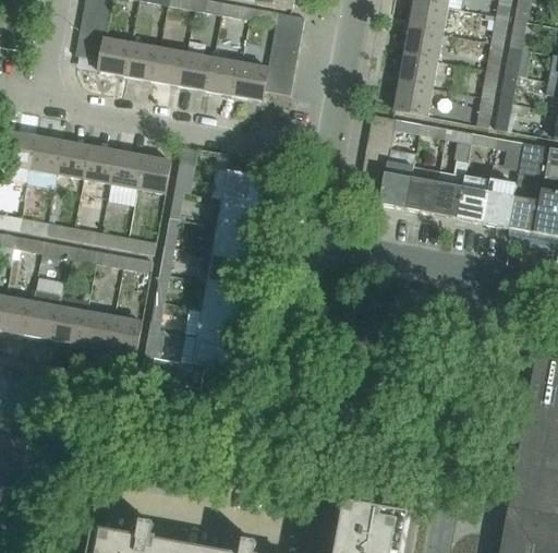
[(225,0),(196,0),(195,8),(222,12),(225,0)]
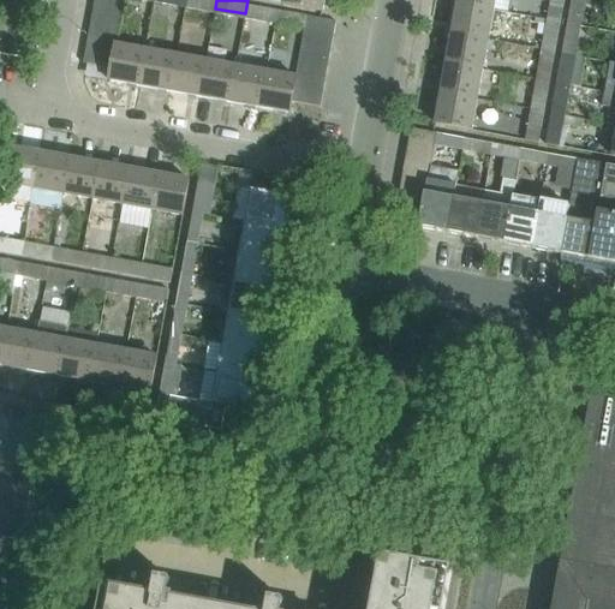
[(245,13),(274,19),(278,6),(248,0),(245,13)]
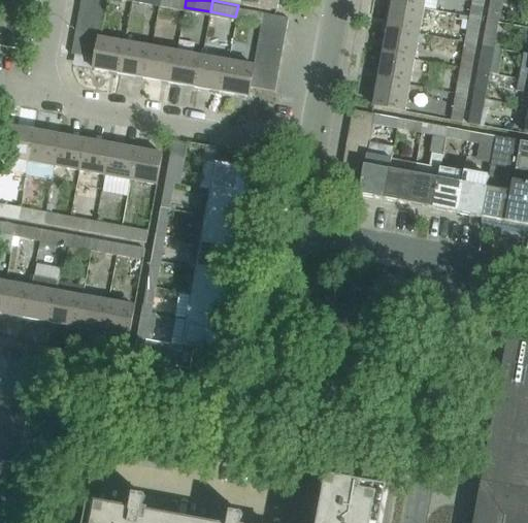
[(392,0),(388,26),(419,31),(424,5),(392,0)]
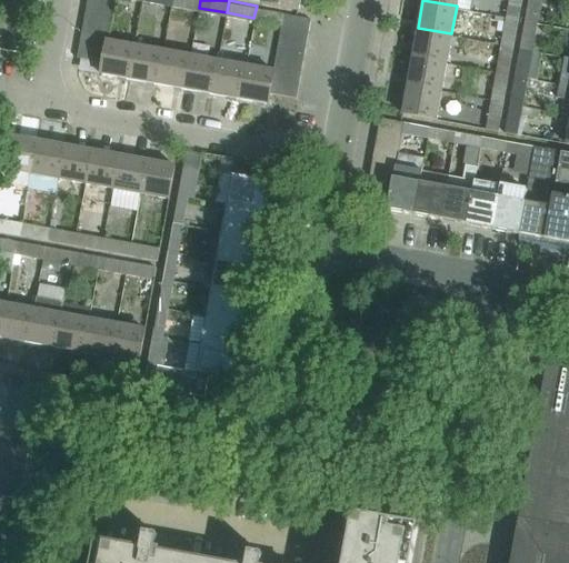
[(518,17),(520,0),(508,0),(506,14),(518,17)]
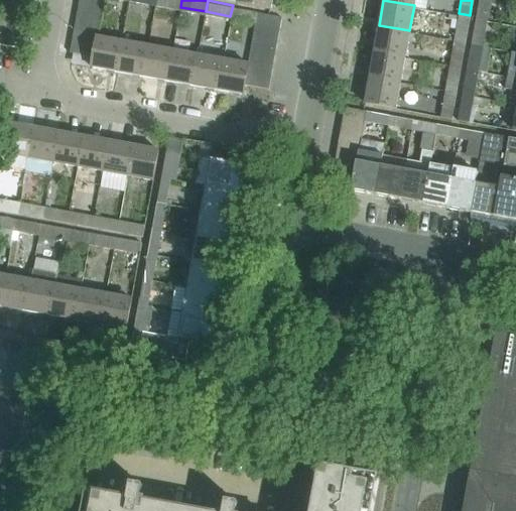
[(478,0),(476,16),(487,18),(490,0),(478,0)]
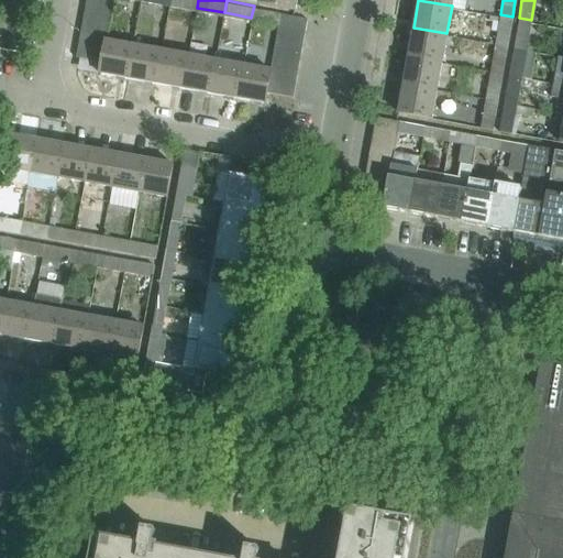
[(86,1),(84,14),(111,19),(113,6),(86,1)]
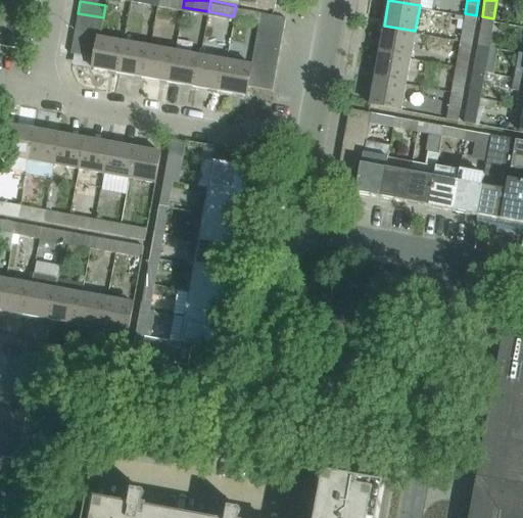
[(262,9),(236,5),(233,16),(258,20),(259,20),(262,9)]
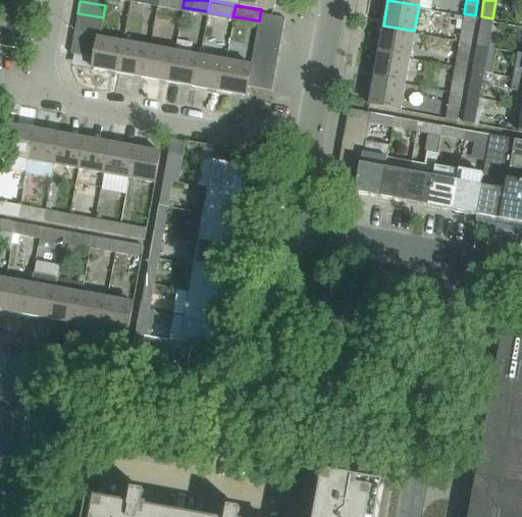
[(261,9),(259,20),(282,26),(285,14),(261,9)]
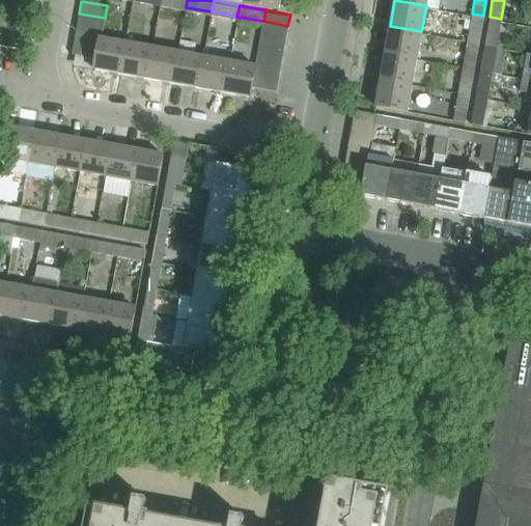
[(102,30),(105,18),(79,14),(77,26),(102,30)]
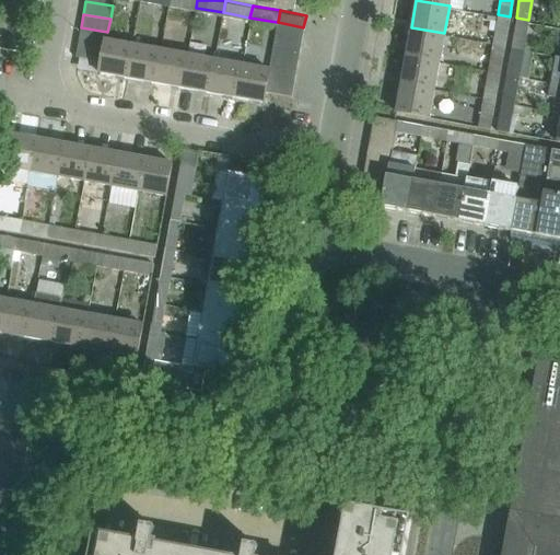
[(498,14),(493,42),(505,44),(510,16),(498,14)]
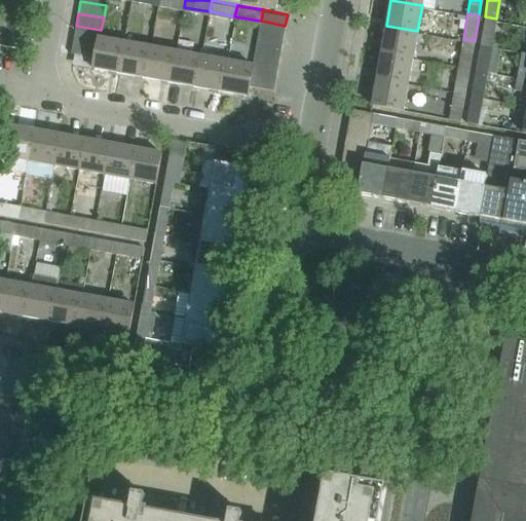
[(492,44),(496,19),(485,16),(481,41),(492,44)]
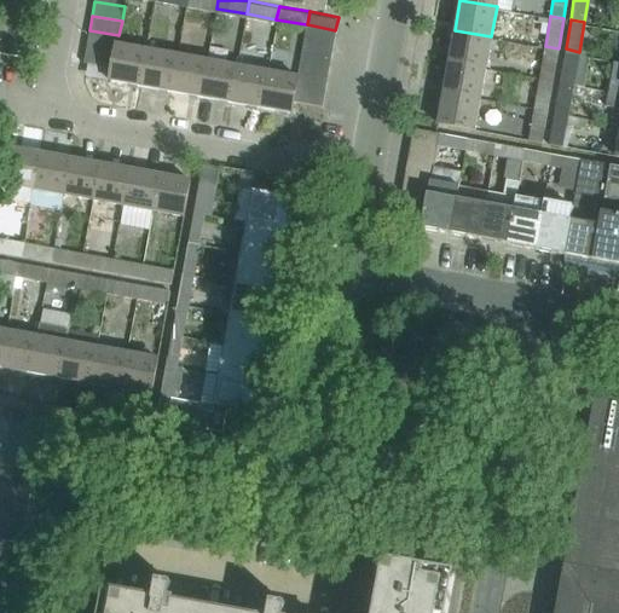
[(333,45),(335,30),(307,24),(306,24),(304,39),(333,45)]
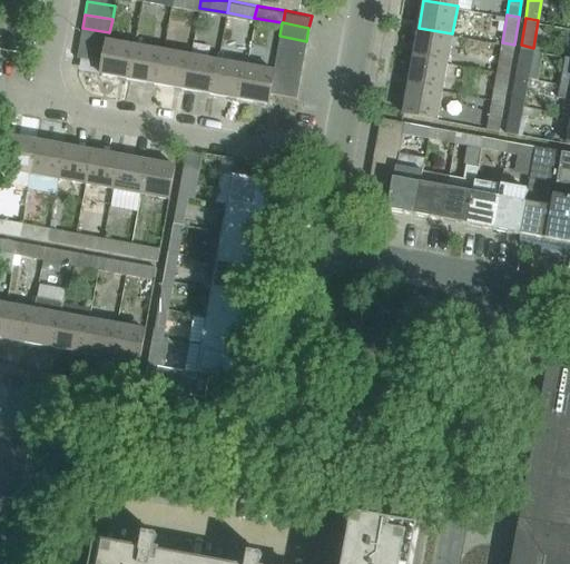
[(82,28),(80,41),(106,46),(108,37),(109,37),(109,32),(82,28)]
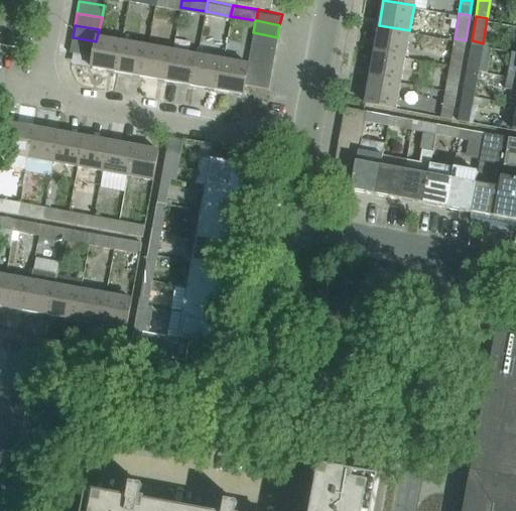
[(409,30),(379,25),(374,50),(405,55),(409,30)]
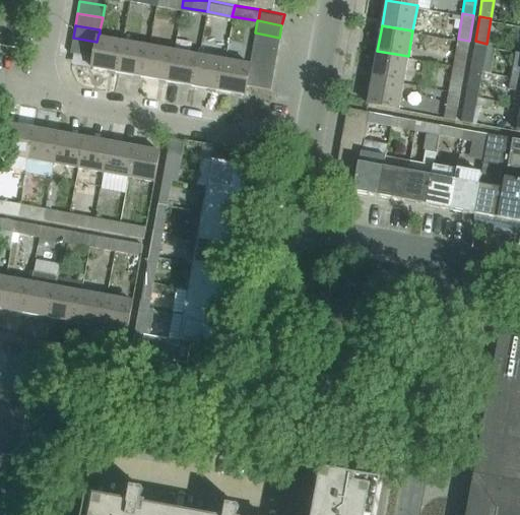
[(277,49),(279,38),(255,33),(253,45),(277,49)]
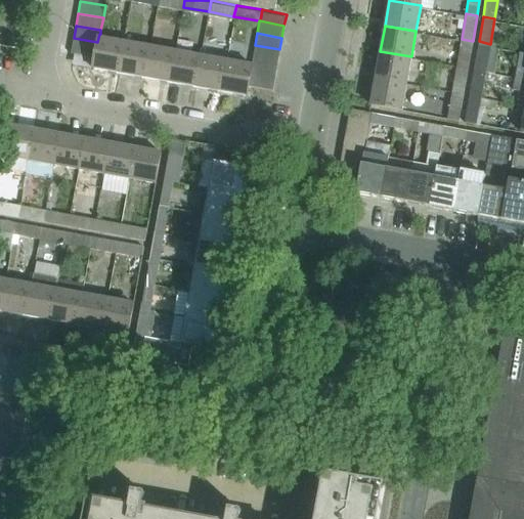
[(97,42),(95,54),(93,66),(119,70),(125,39),(100,34),(99,34),(97,42)]
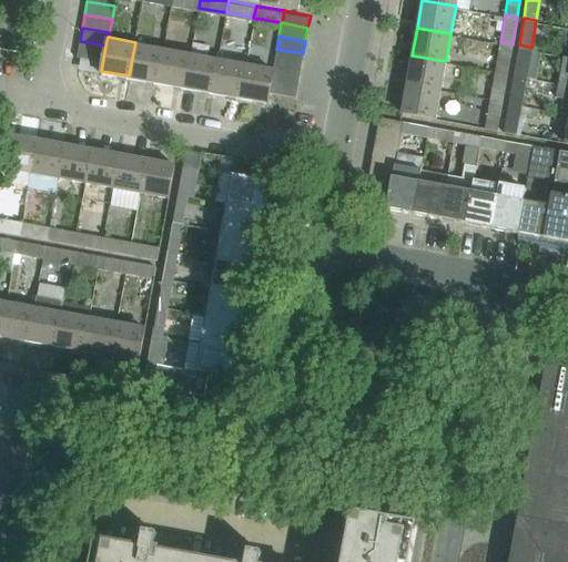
[(103,59),(105,46),(80,41),(77,54),(80,54),(103,59)]
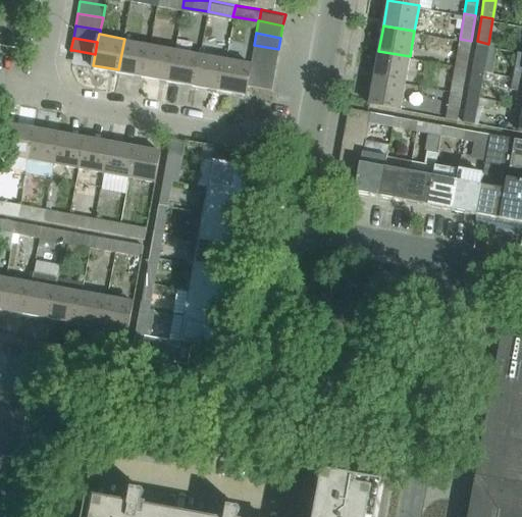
[(150,43),(124,39),(118,69),(144,74),(150,43)]
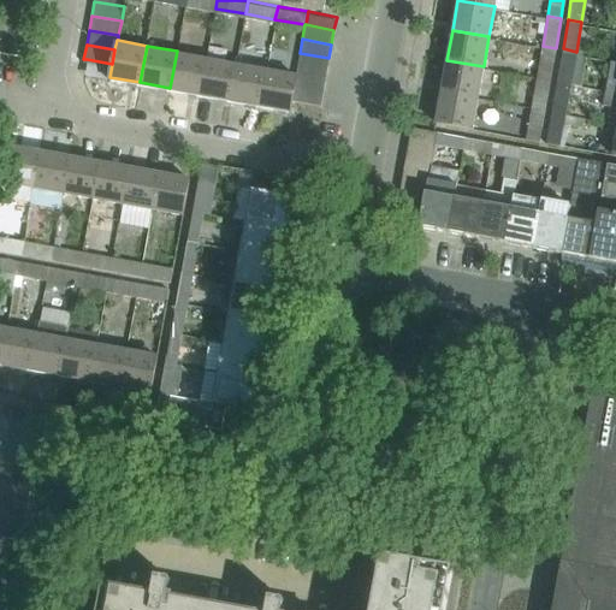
[(543,46),(537,76),(550,80),(556,48),(543,46)]
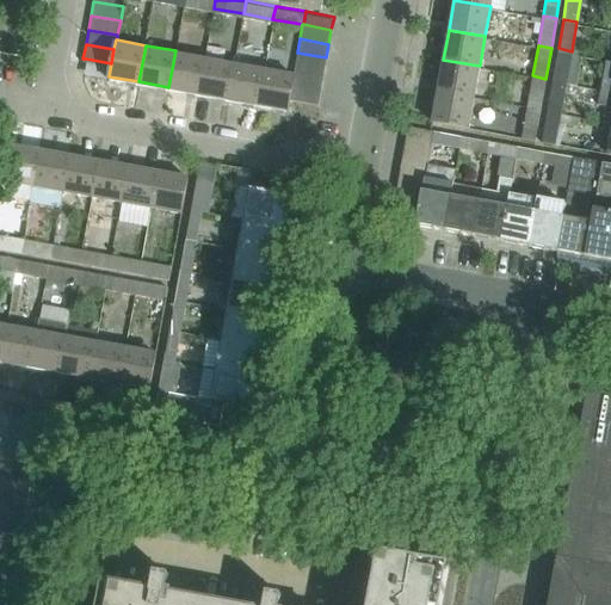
[(559,48),(553,78),(566,80),(572,51),(559,48)]
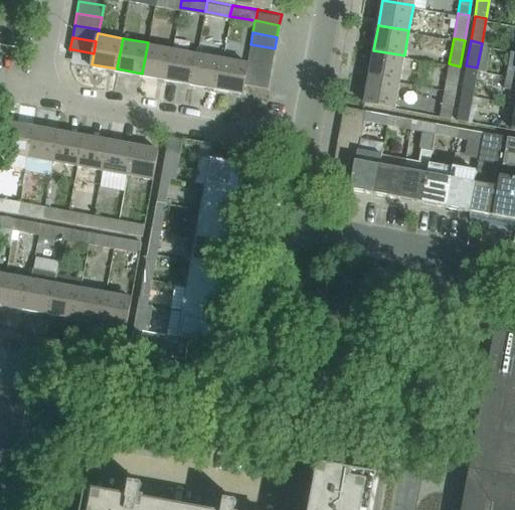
[(142,73),(167,77),(173,47),(148,42),(142,73)]
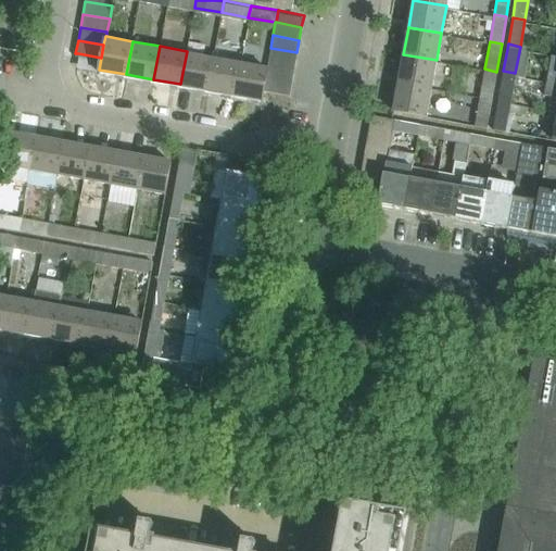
[(294,65),(297,52),(270,48),(268,61),(294,65)]
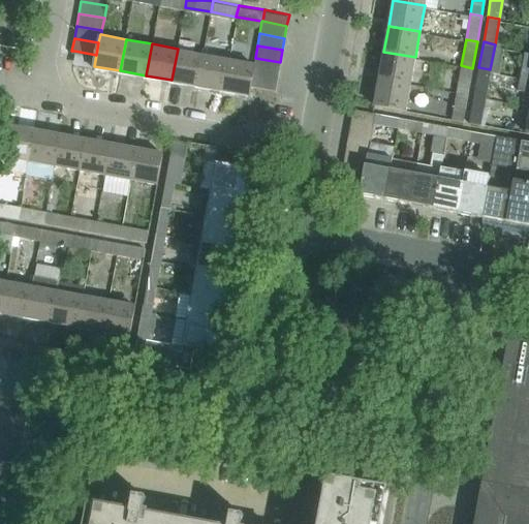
[(196,85),(203,53),(178,49),(172,80),(196,85)]
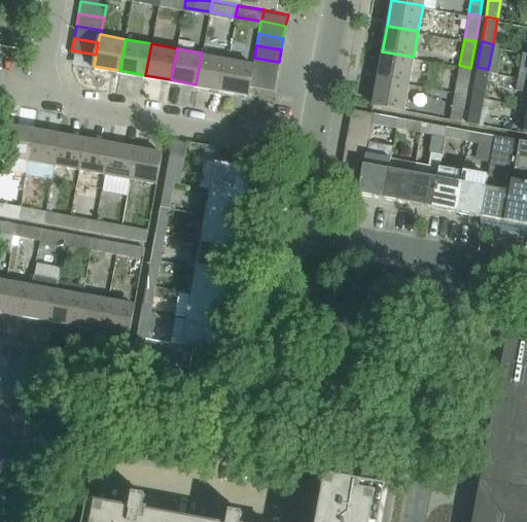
[(382,51),(377,77),(409,82),(414,57),(382,51)]
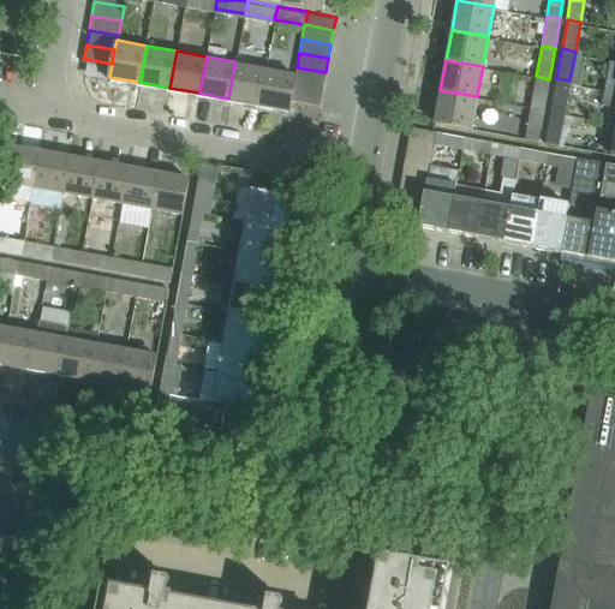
[(228,99),(258,103),(266,66),(236,61),(228,99)]
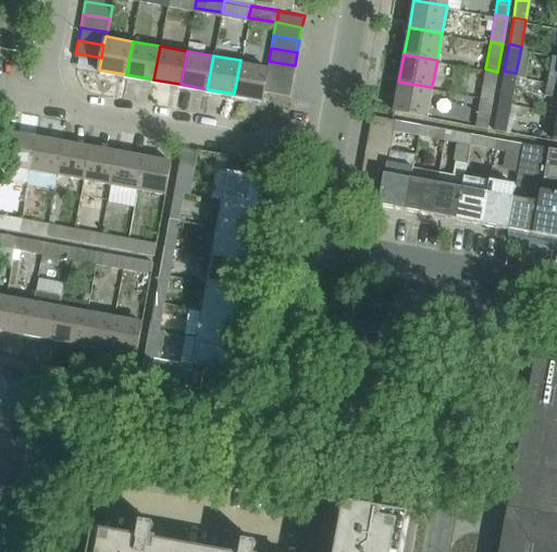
[(268,65),(240,60),(234,94),(262,99),(264,87),(267,74),(268,65)]
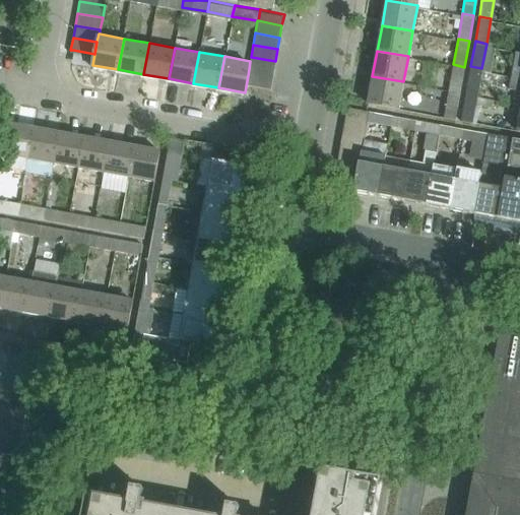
[(273,73),(275,61),(251,57),(250,61),(249,69),(273,73)]
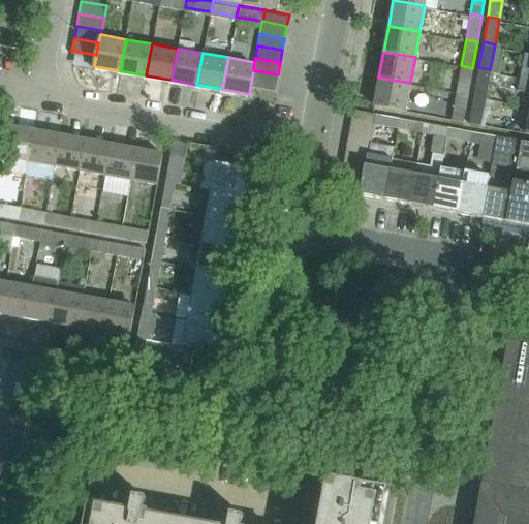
[(461,65),(456,92),(468,94),(472,68),(461,65)]
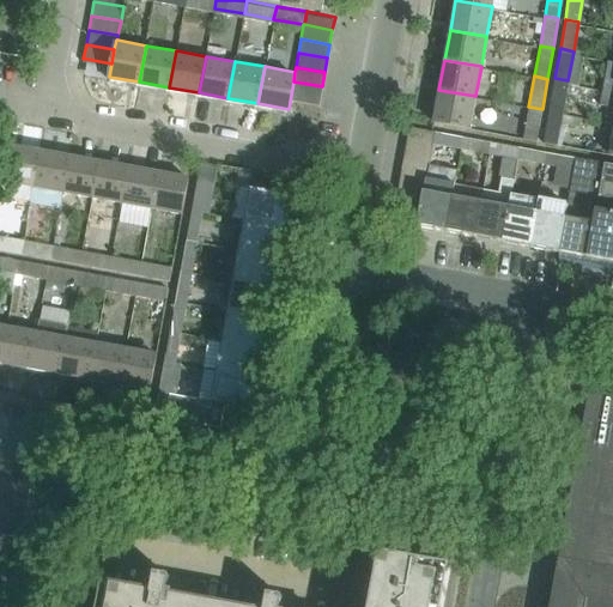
[(554,78),(550,108),(563,110),(568,80),(554,78)]
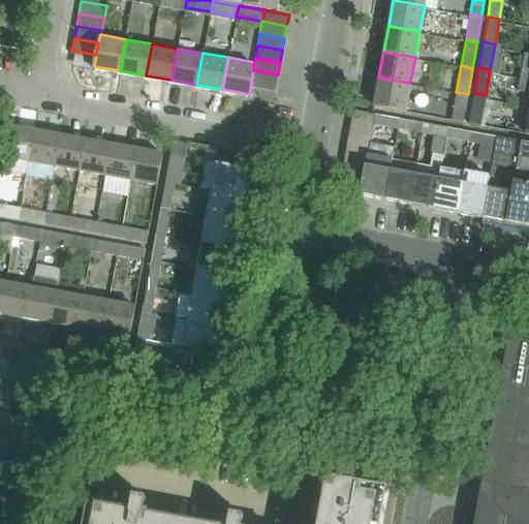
[(275,88),(278,74),(253,70),(251,83),(275,88)]
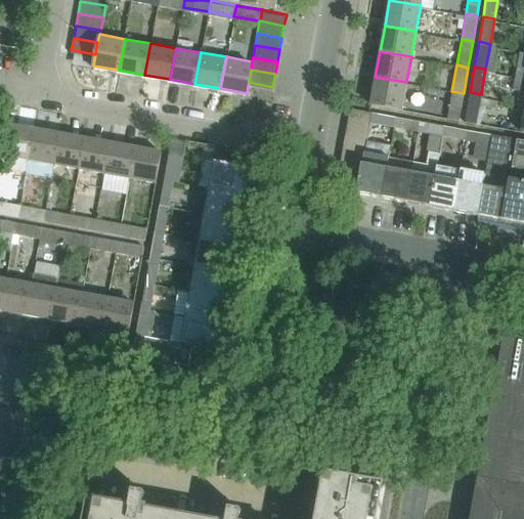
[(523,76),(517,75),(515,89),(523,90),(523,76)]
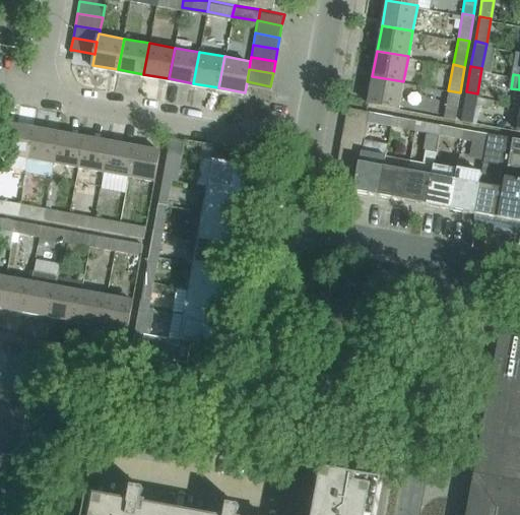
[(403,81),(372,76),(368,101),(399,106),(403,81)]
